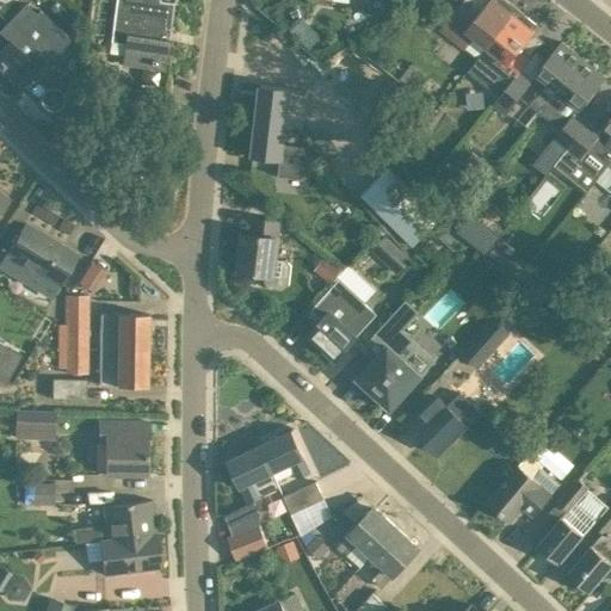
[(122,61),(165,66),(168,38),(165,38),(166,29),(170,29),(173,2),(159,0),(158,0),(115,0),(109,42),(124,44),(122,61)]
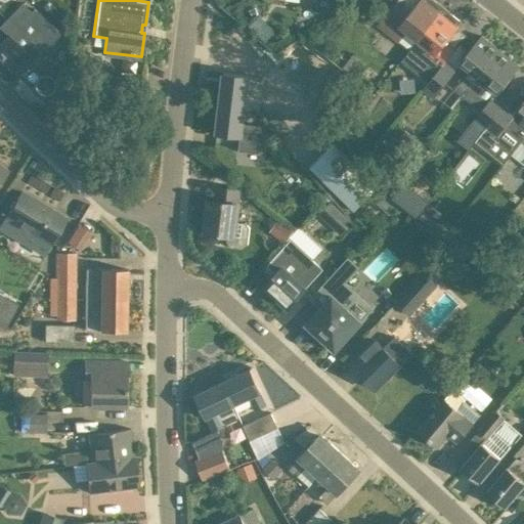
[(378,25),(399,42),(407,32),(418,40),(441,10),(434,5),(437,1),(435,0),(419,0),(408,13),(395,2),(378,25)]
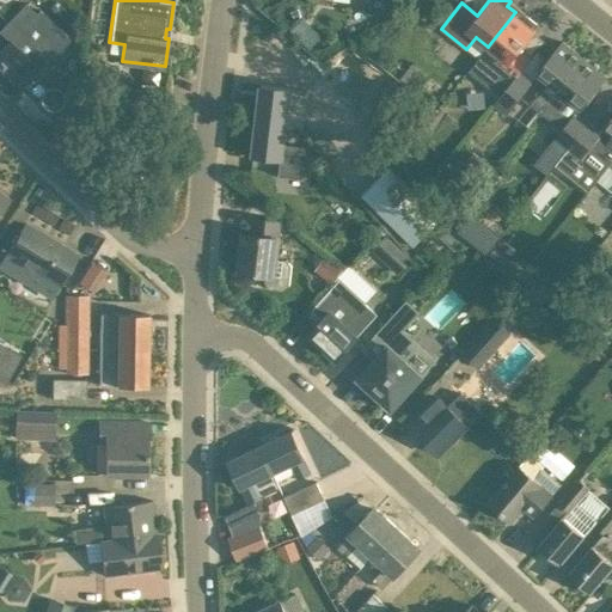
[(17,34),(0,49),(0,66),(2,69),(4,67),(23,86),(20,89),(22,90),(71,41),(38,10),(35,13),(25,4),(6,23),(17,34)]
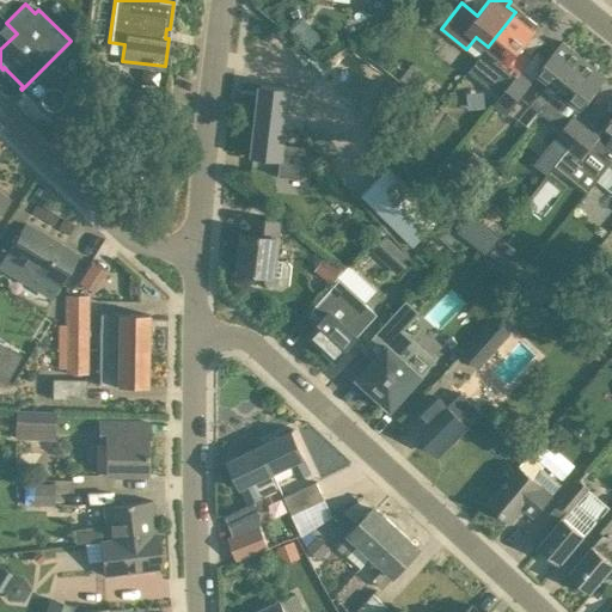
[(478,59),(490,67),(500,75),(509,83),(519,72),(530,59),(519,50),(534,32),(533,31),(538,25),(526,14),(524,18),(515,12),(488,47),(478,59)]
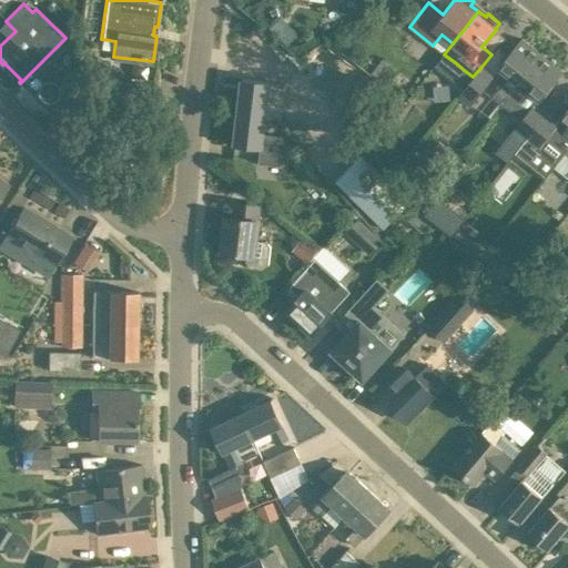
[(495,95),(503,103),(543,54),(521,38),(498,68),(509,77),(495,95)]
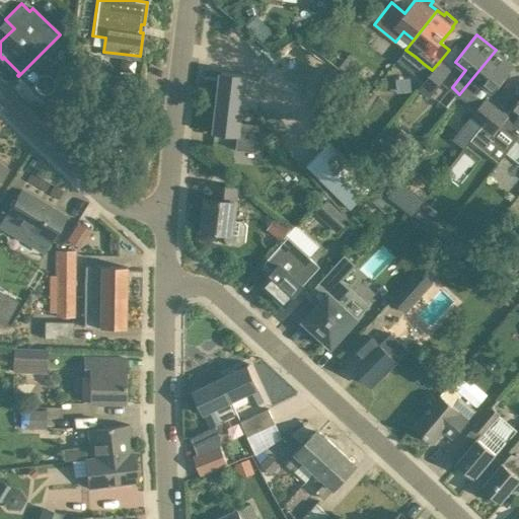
[(496,50),(459,94),(476,108),(469,118),(479,127),(480,128),(500,103),(491,96),(515,65),(496,50)]
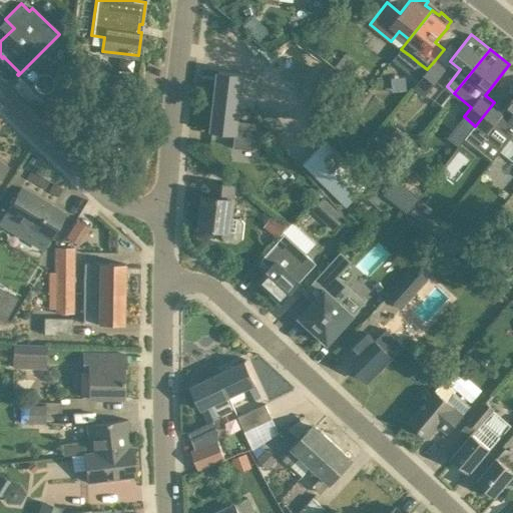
[(435,60),(427,69),(413,86),(424,95),(446,68),(435,60)]
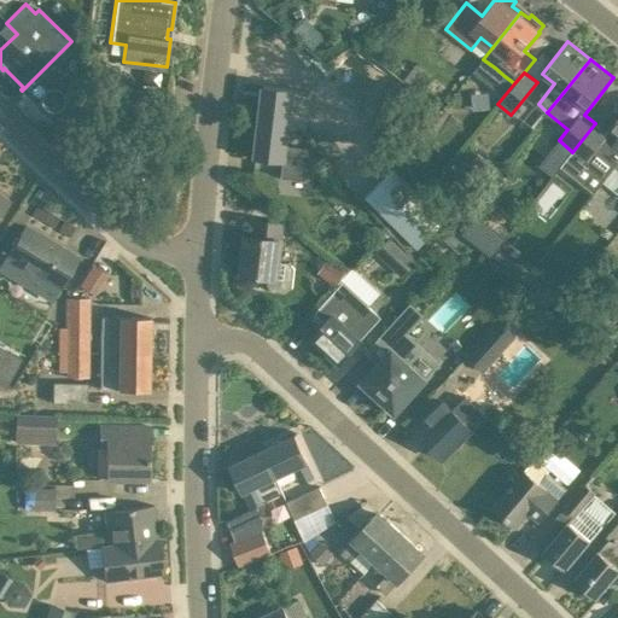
[(263,85),(260,122),(290,126),(307,127),(310,93),(293,91),(293,89),(263,85)]
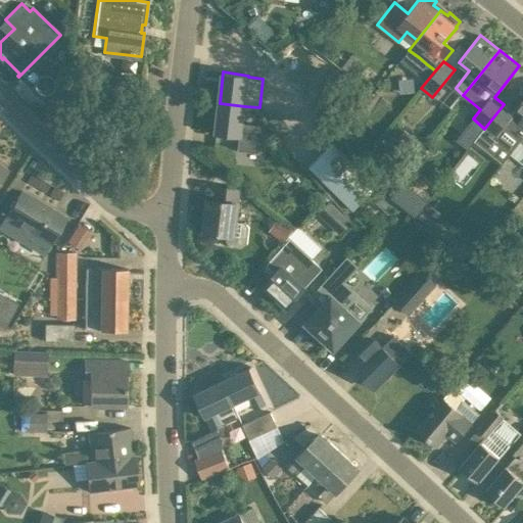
[(522,115),(511,132),(521,141),(522,138),(522,99),(516,109),(522,114),(522,115)]
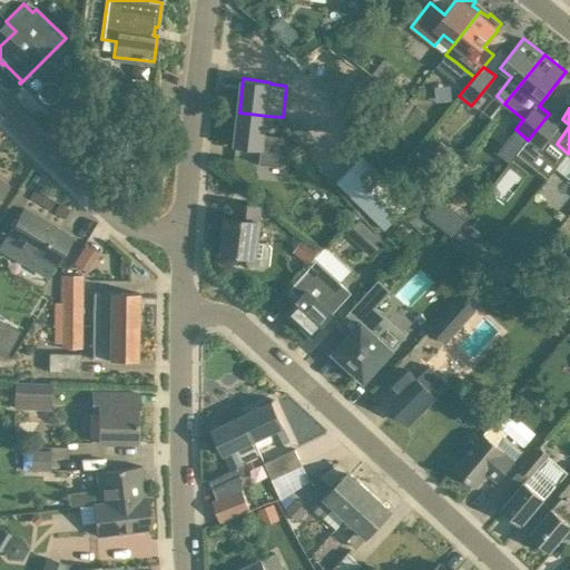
[(239,112),(235,146),(264,148),(264,147),(278,148),(279,136),(265,134),(267,116),(239,112)]
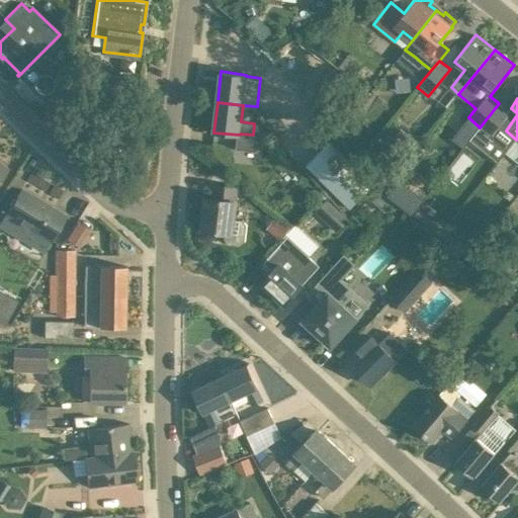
[(469,138),(470,139),(481,147),(509,110),(499,103),(480,127),(479,126),(469,138)]
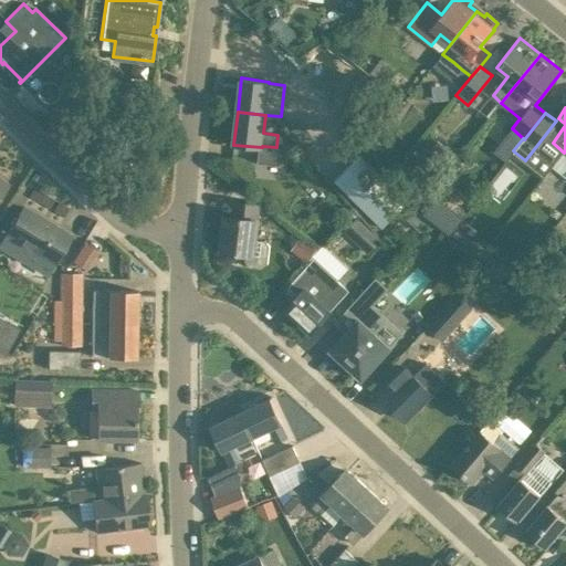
[(293,163),(302,174),(313,166),(304,154),(293,163)]
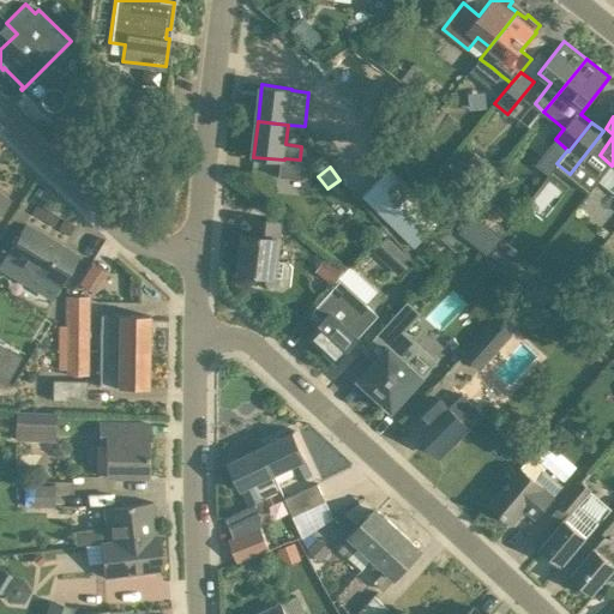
[(443,218),(391,167),(365,194),(415,245),(443,218)]
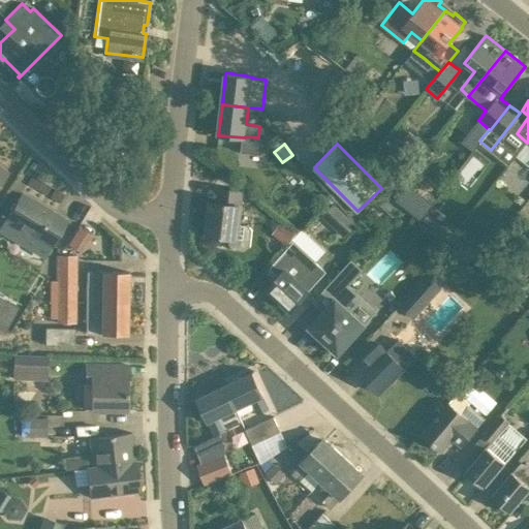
[(380,165),(386,158),(377,150),(371,158),(380,165)]
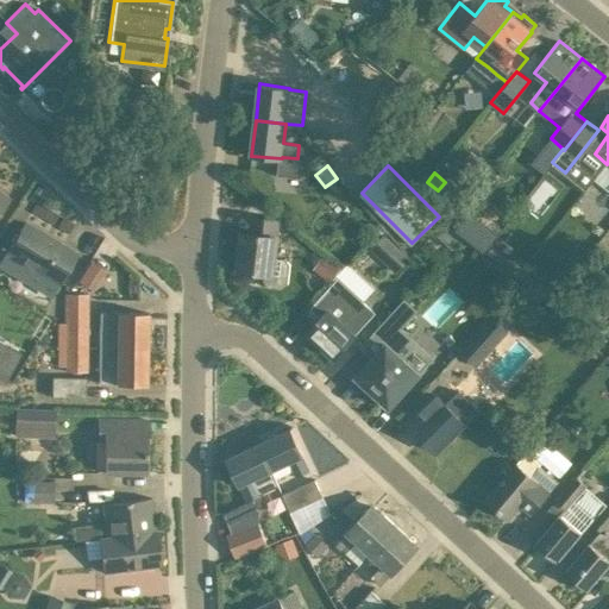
[(288,284),(290,264),(286,258),(278,257),(281,233),(280,233),(281,218),(250,214),(249,232),(243,232),(238,269),(265,272),(264,281),(269,287),(282,288),(288,284)]
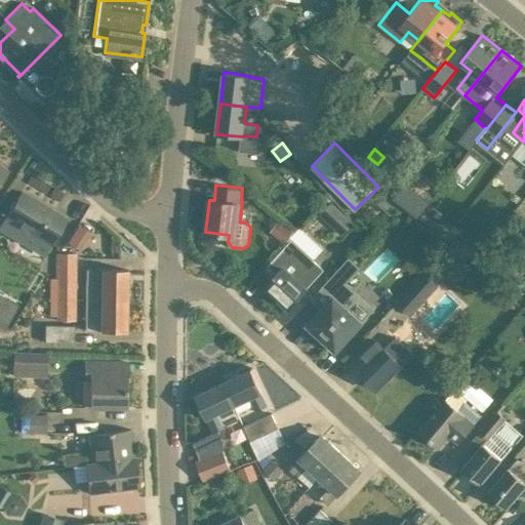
[(399,205),(382,191),(374,200),(391,215),(399,205)]
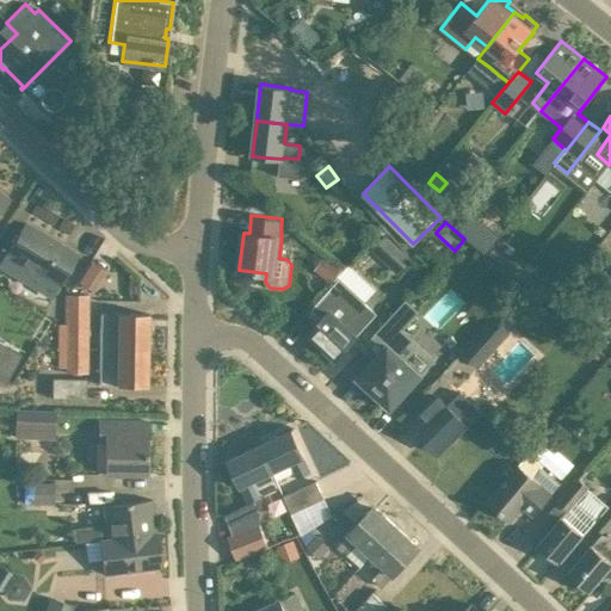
[(31,281),(51,292),(50,294),(51,295),(76,254),(25,223),(7,252),(37,270),(31,281)]
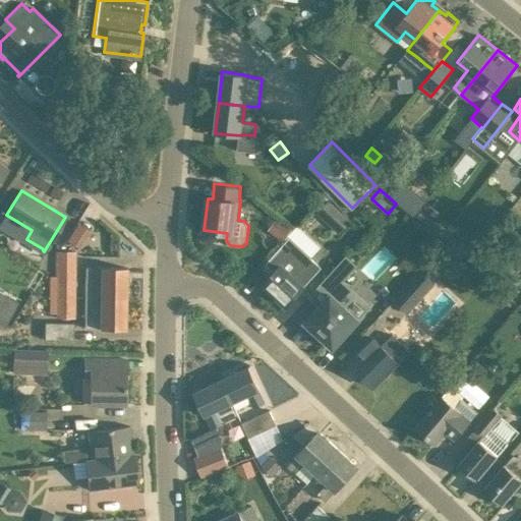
[(317,213),(329,223),(340,211),(329,200),(317,213)]
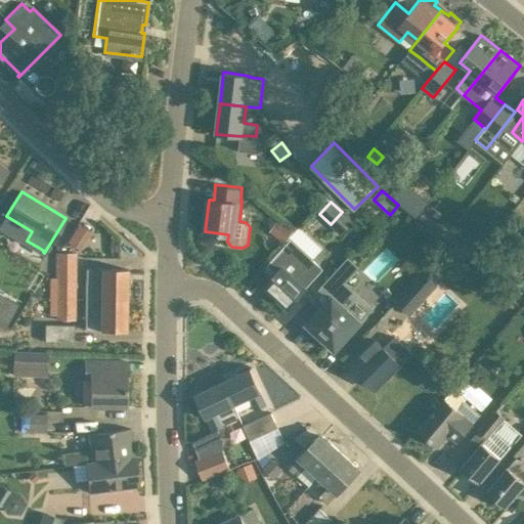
[(286,243),(296,229),(279,218),(269,231),(286,243)]
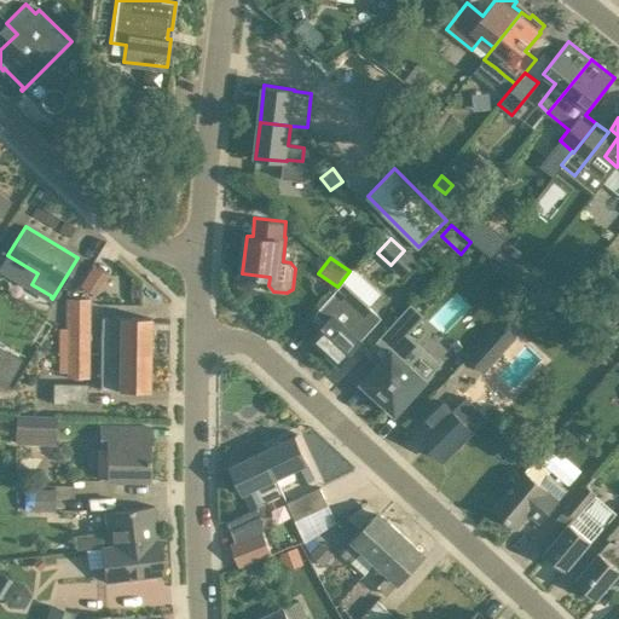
[(97,294),(109,271),(93,262),(81,285),(97,294)]
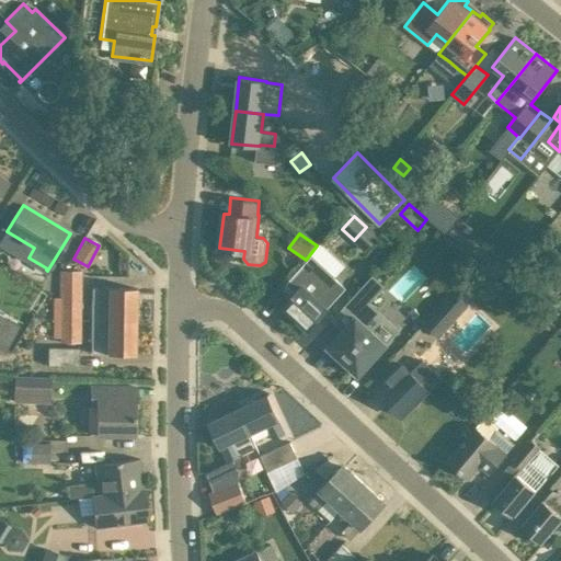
[(311,259),(294,278),(302,287),(284,306),(309,329),(328,308),(344,289),(332,277),(311,259)]
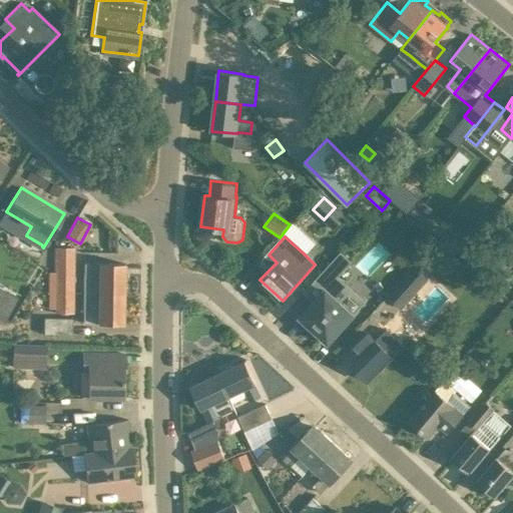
[(73,294),(73,268),(73,247),(55,247),(55,294),(73,294)]
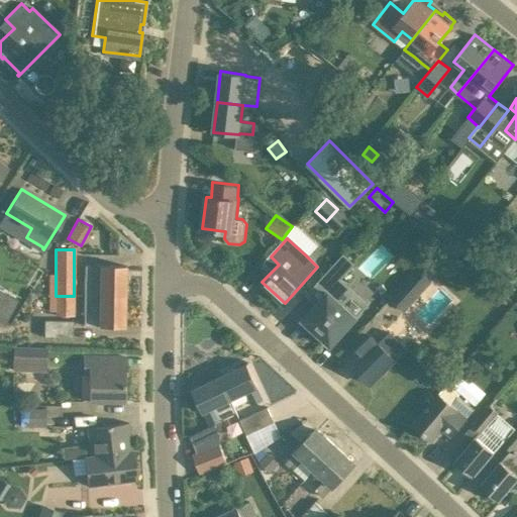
[(354,264),(343,253),(321,277),(332,287),(302,319),(320,336),(318,338),(327,346),(329,344),(330,345),(356,317),(336,299),(349,286),(341,279),(354,264)]
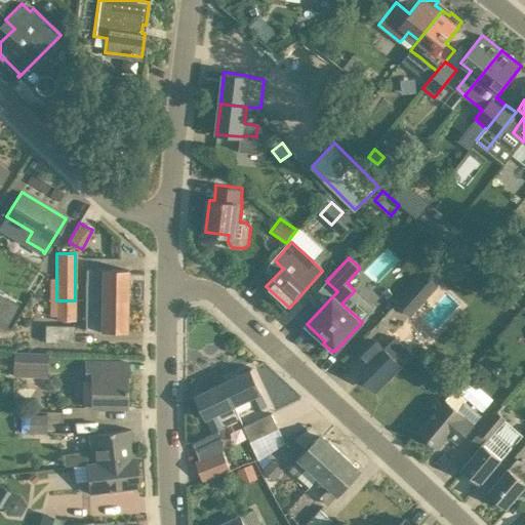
[(86,269),(85,300),(127,300),(127,270),(102,269),(86,269)]
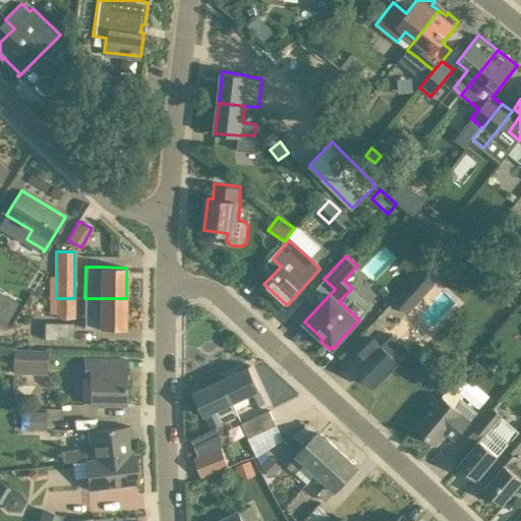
[(395,299),(408,311),(435,281),(421,270),(395,299)]
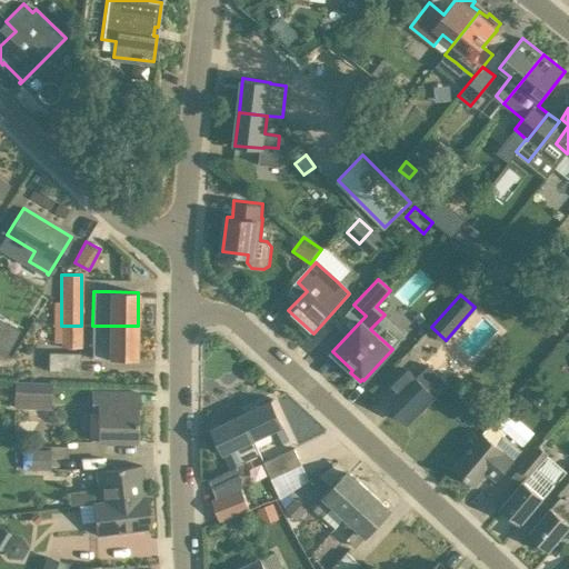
[(0,315),(0,351),(8,356),(23,327),(0,315)]
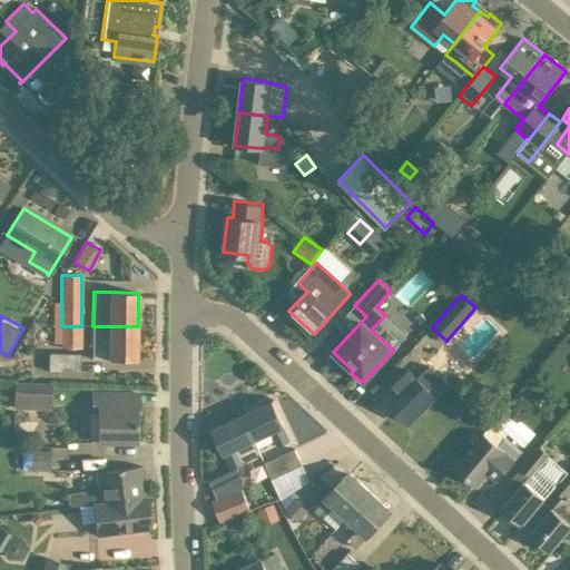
[(81,326),(61,326),(61,346),(82,346),(81,326)]
